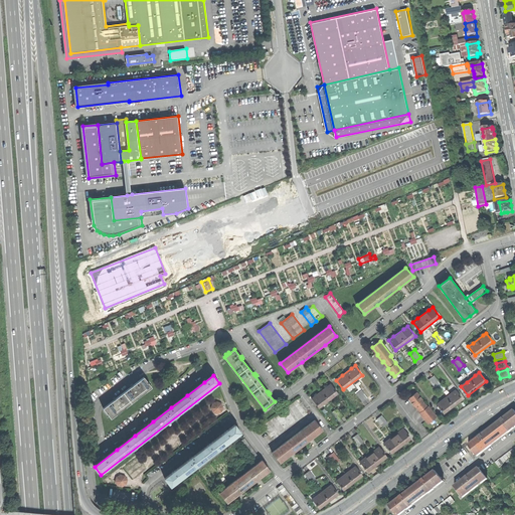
[(428,380),(435,387),(440,383),(435,376),(428,380)]
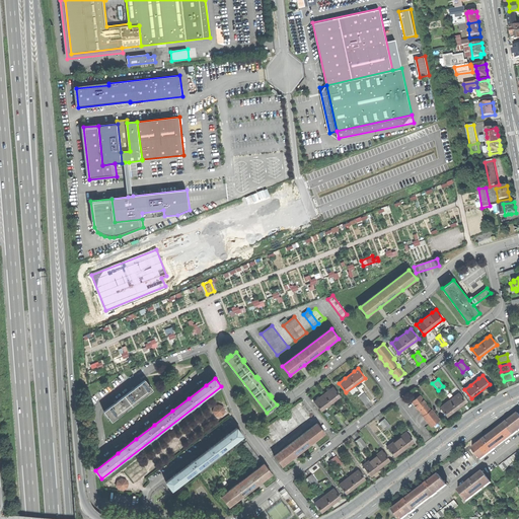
[(125,395),(133,405),(153,389),(145,380),(135,388),(125,395)]
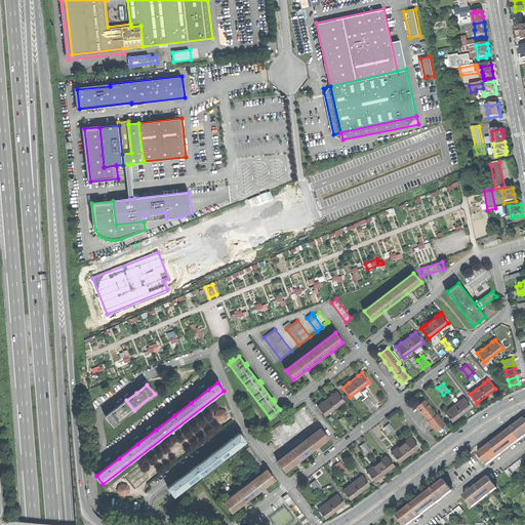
[(318,406),(325,415),(345,401),(337,392),(332,395),(323,402),(318,406)]
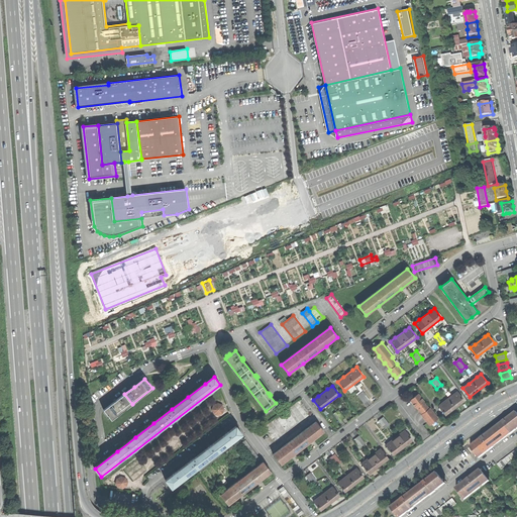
[(358,395),(364,403),(370,399),(364,391),(358,395)]
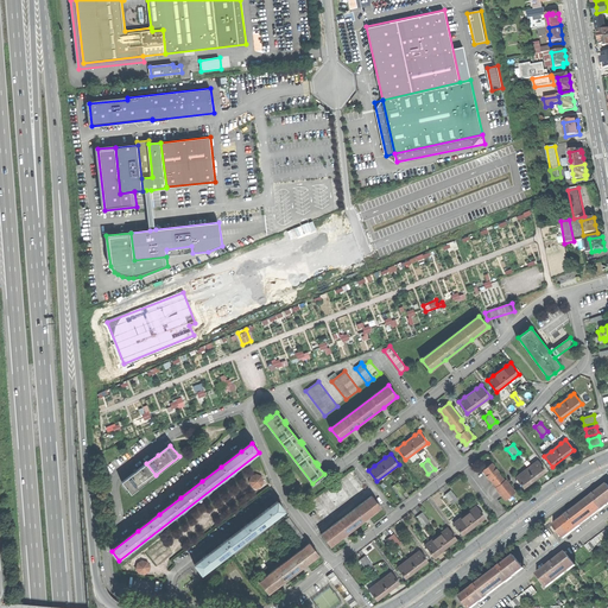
[(517,477),(524,487),(546,472),(538,461),(532,464),(517,477)]
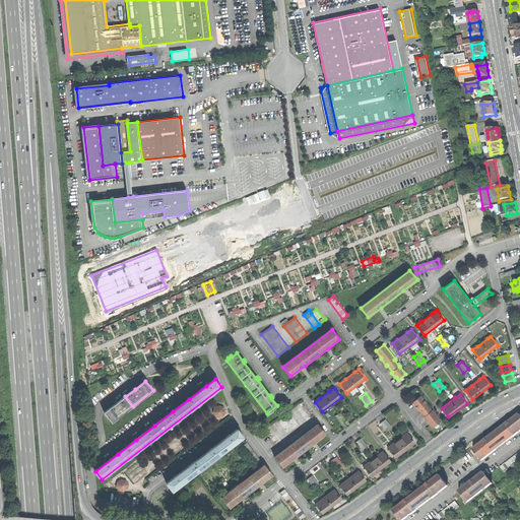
[(105,411),(113,423),(133,406),(125,396),(115,404),(105,411)]
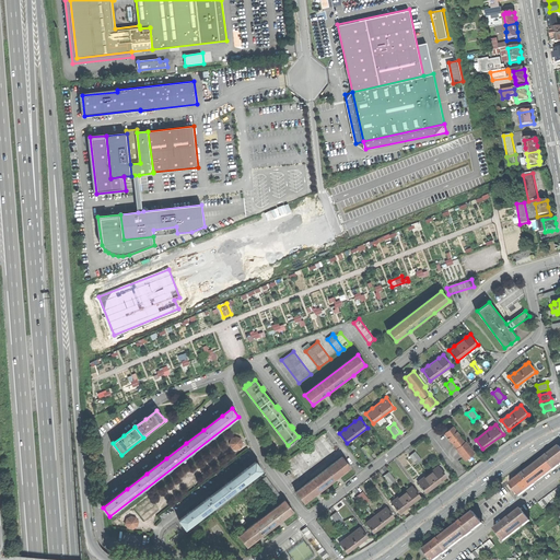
[(464,456),(466,461),(475,454),(466,442),(465,443),(459,435),(453,427),(445,433),(447,436),(451,442),(452,441),(457,448),(456,450),(463,457),(464,456)]
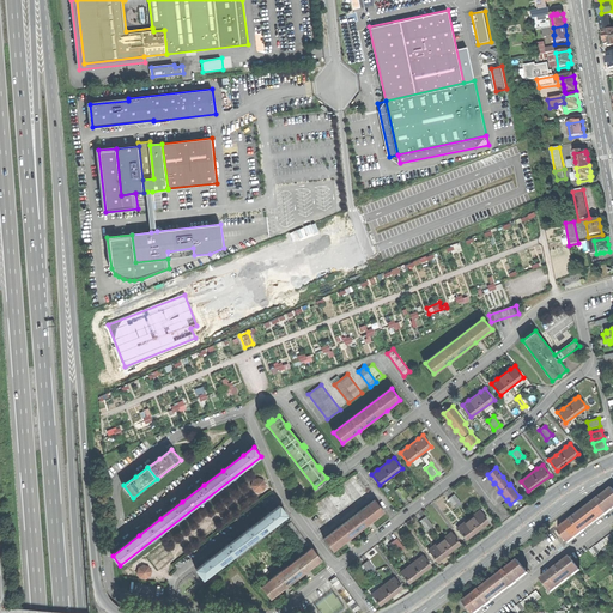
[(350,479),(363,498),(370,493),(356,474),(350,479)]
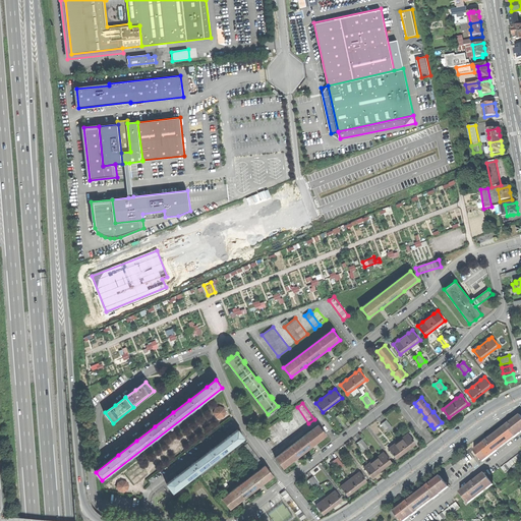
[(215,412),(216,416),(220,418),(224,416),(226,412),(224,408),(220,406),(216,408),(215,412)]
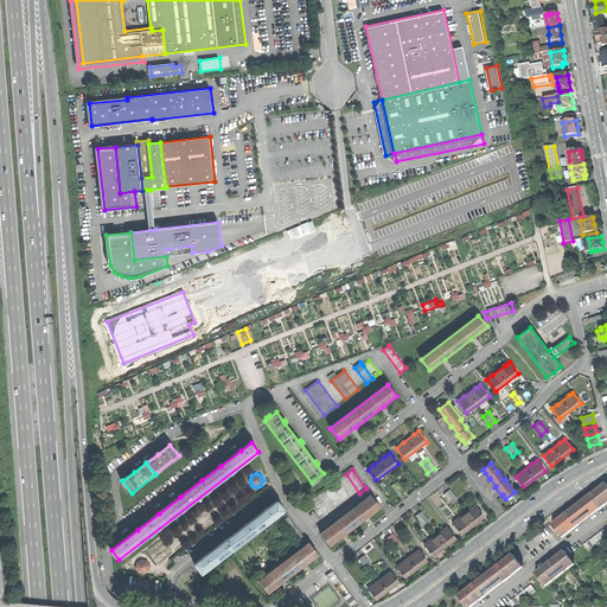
[(325,491),(336,505),(349,496),(338,480),(325,491)]
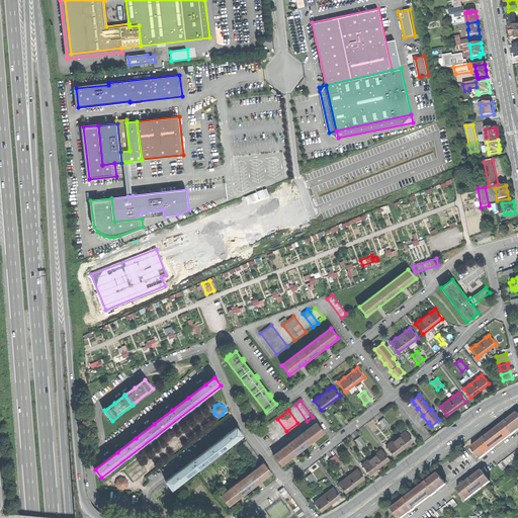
[(334,414),(340,422),(345,418),(340,410),(334,414)]
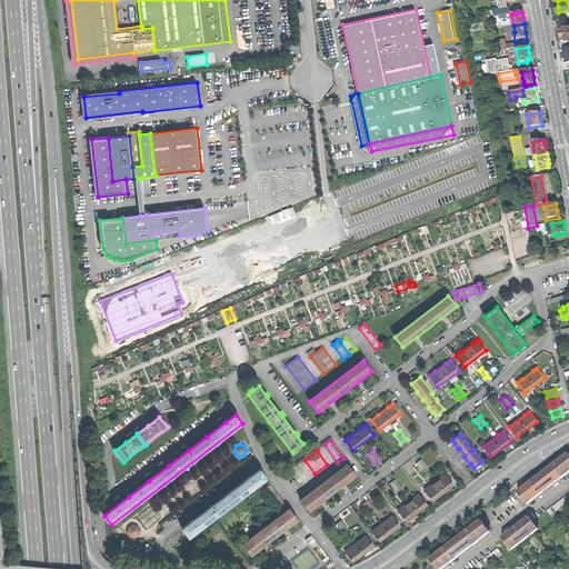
[(517,491),(527,503),(542,492),(542,491),(560,477),(561,478),(568,471),(568,453),(555,463),(530,481),(517,491)]
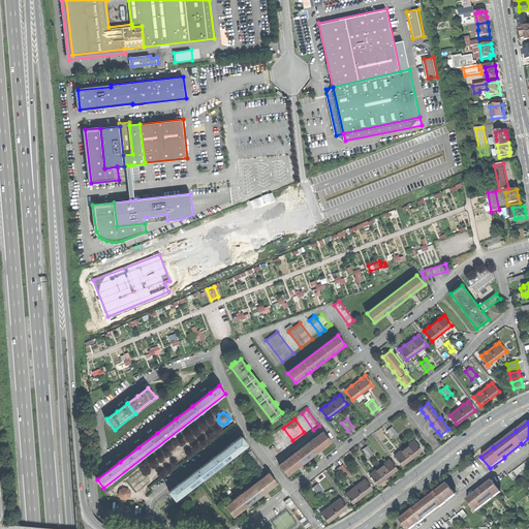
[(393,427),(387,431),(394,439),(399,435),(393,427)]
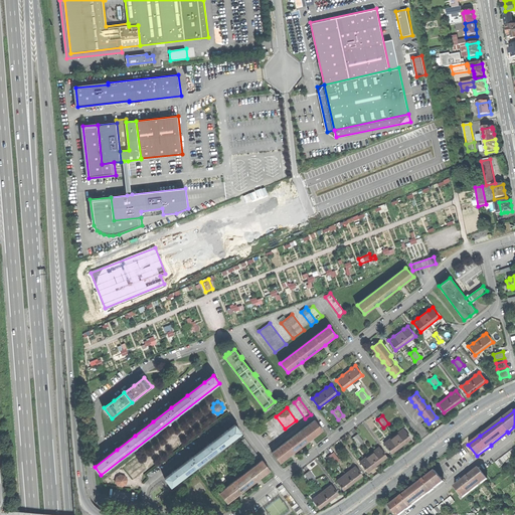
[(273,453),(280,463),(291,455),(314,437),(323,430),(315,420),(273,453)]
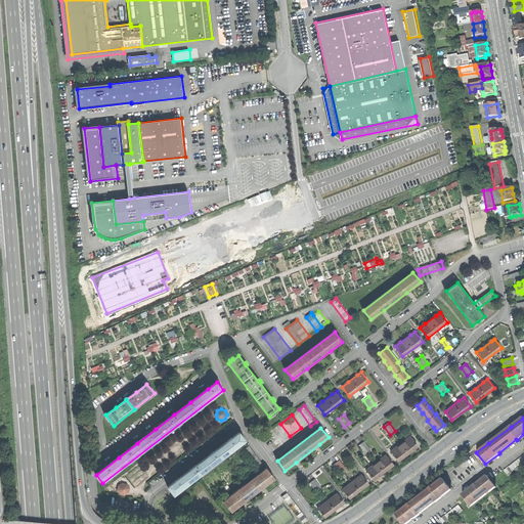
[(261,437),(276,456),(281,452),(279,449),(285,445),(272,429),(261,437)]
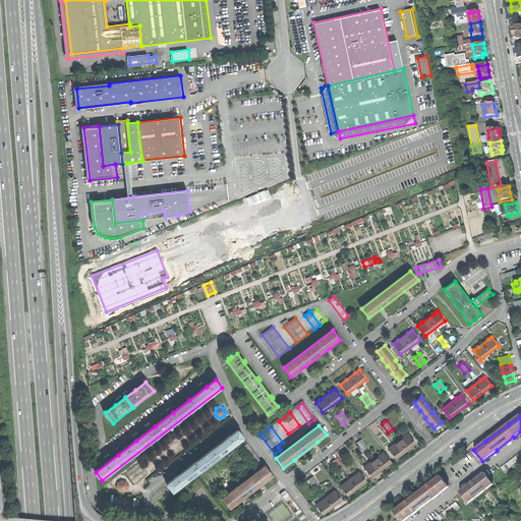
[(177,475),(167,483),(173,491),(244,437),(238,428),(231,435),(216,446),(196,461),(177,475)]
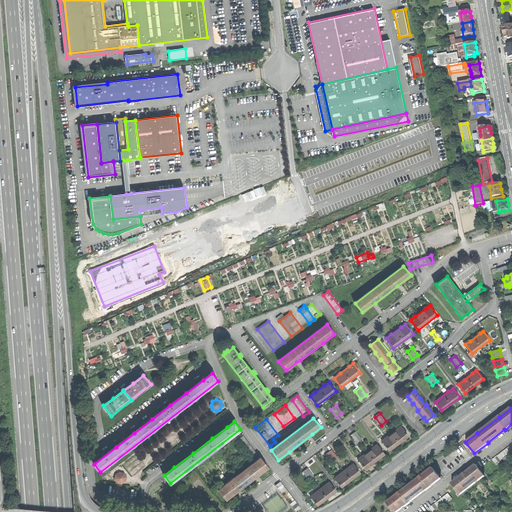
[(382,441),(389,450),(409,436),(401,426),(391,434),(382,441)]
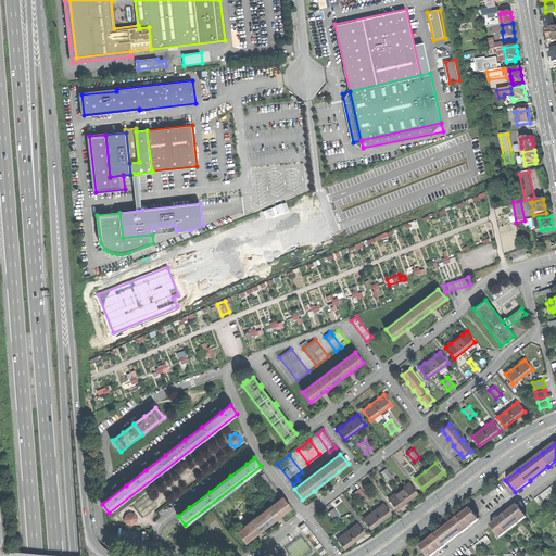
[(387,468),(381,472),(388,481),(393,477),(387,468)]
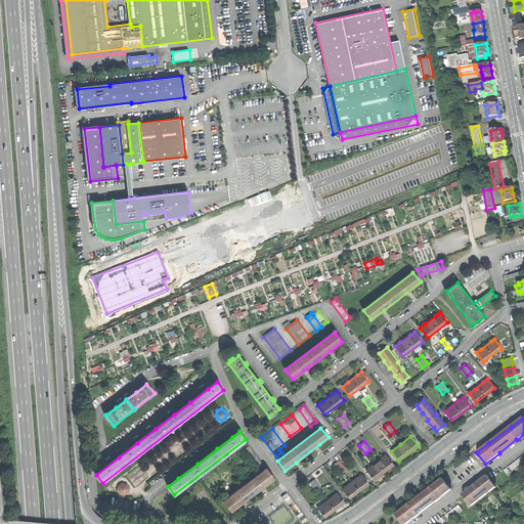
[(249,446),(244,450),(258,470),(263,466),(249,446)]
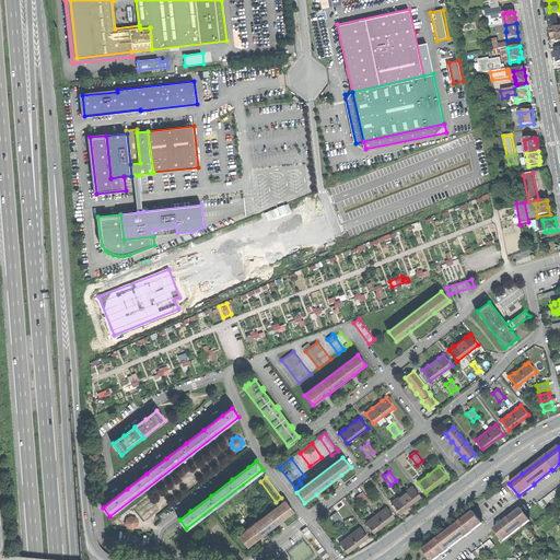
[(559,486),(538,502),(543,509),(559,494),(559,486)]
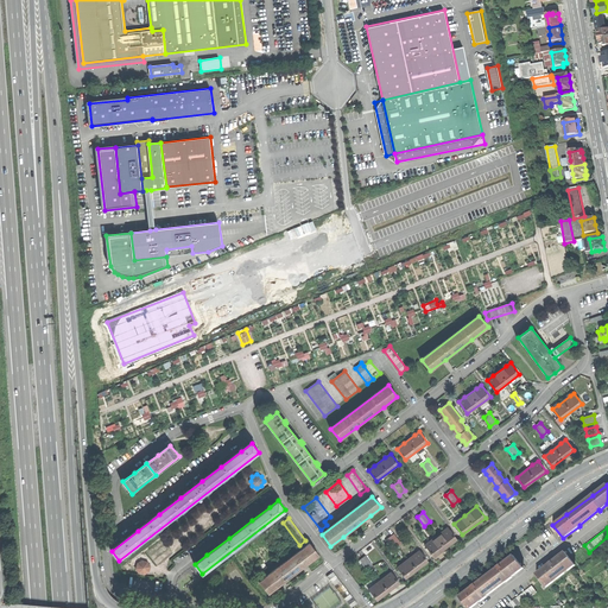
[(425,545),(435,557),(457,539),(448,529),(444,531),(430,542),(425,545)]
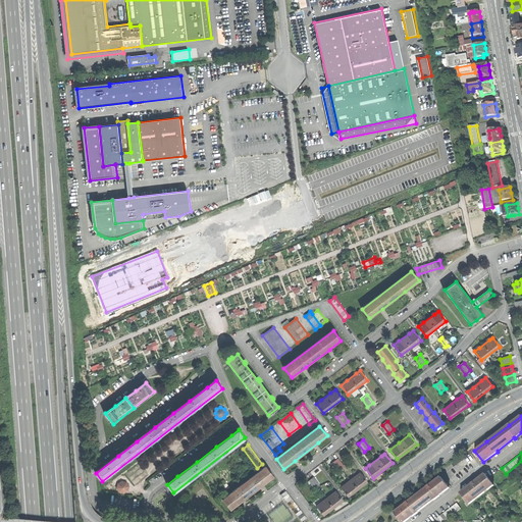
[(333,463),(340,470),(345,466),(338,459),(333,463)]
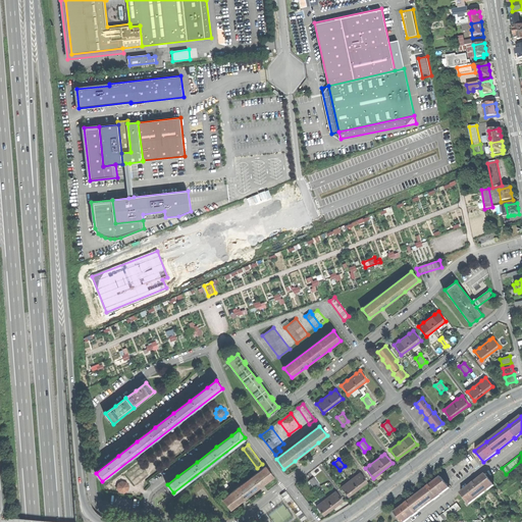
[(223,500),(230,510),(243,501),(262,486),(274,476),(266,467),(223,500)]
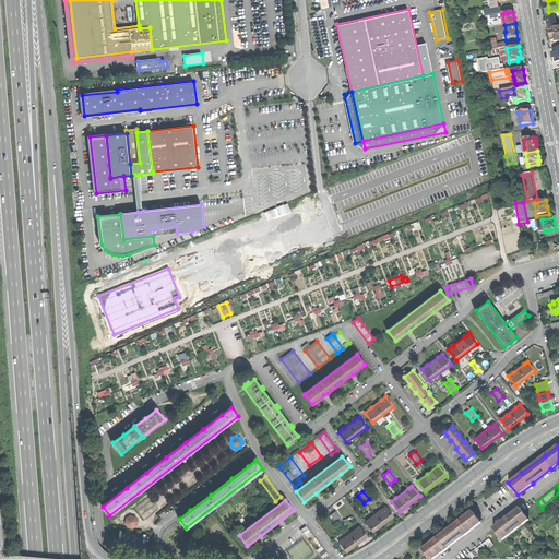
[(366,522),(373,532),(394,516),(385,506),(382,509),(370,518),(366,522)]
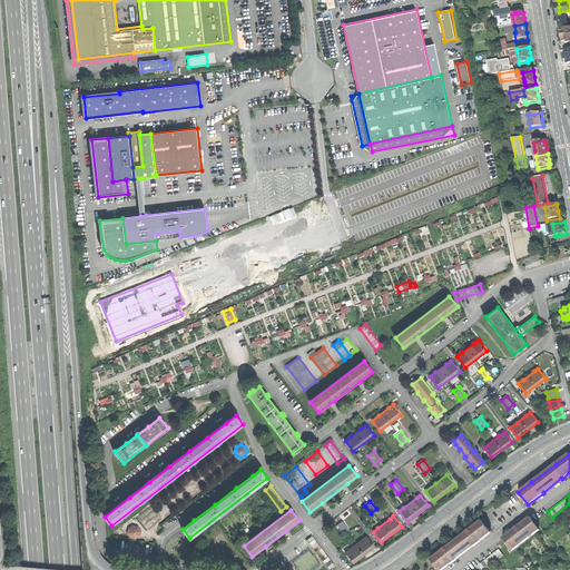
[(502,538),(512,550),(539,530),(530,518),(517,528),(502,538)]
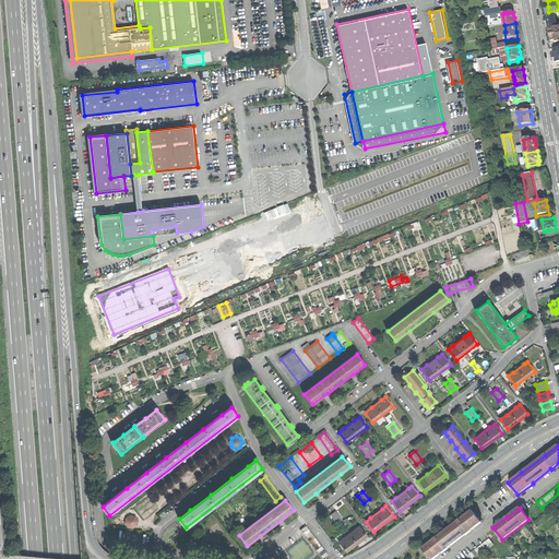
[(336,511),(331,515),(337,524),(343,520),(336,511)]
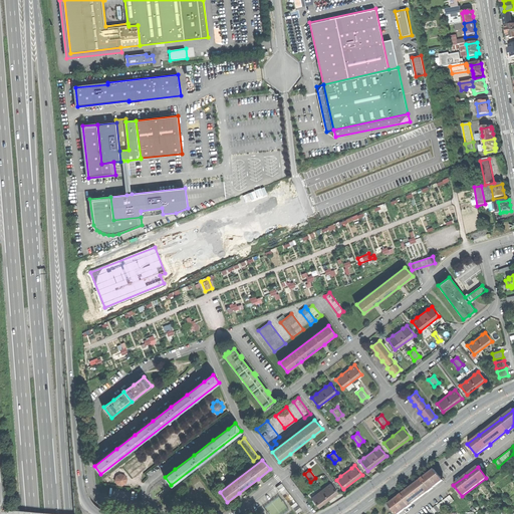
[(389,504),(396,513),(398,513),(407,508),(407,509),(413,505),(412,504),(428,491),(429,492),(434,488),(433,488),(443,480),(435,470),(421,480),(401,495),(389,504)]
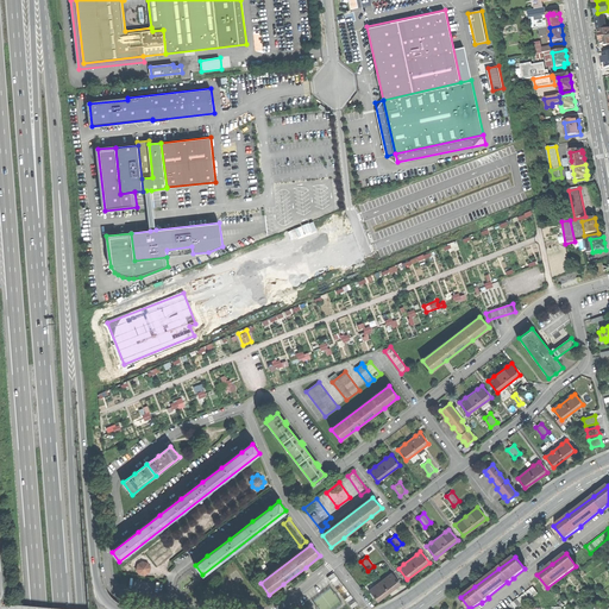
[(139,575),(145,576),(149,573),(151,569),(148,564),(143,563),(138,565),(137,570),(139,575)]
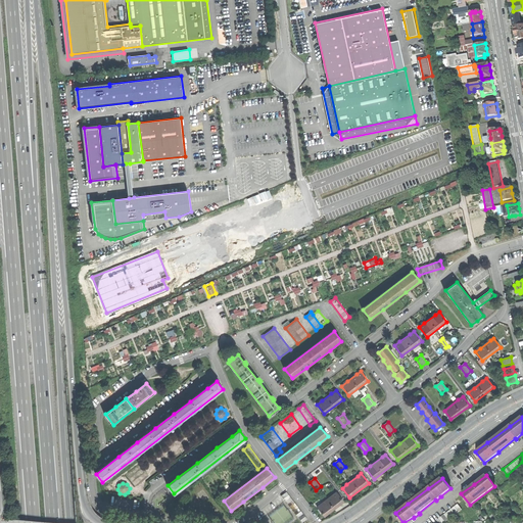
[(282,496),(301,522),(302,522),(307,519),(287,492),(282,496)]
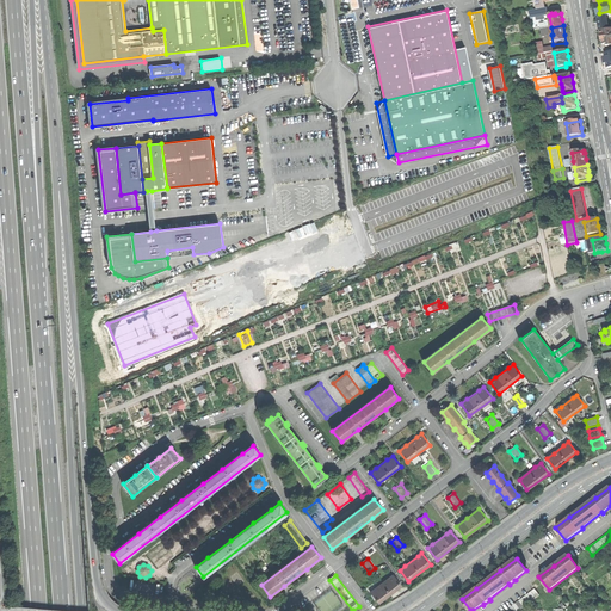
[(371,592),(380,603),(401,586),(393,575),(388,579),(371,592)]
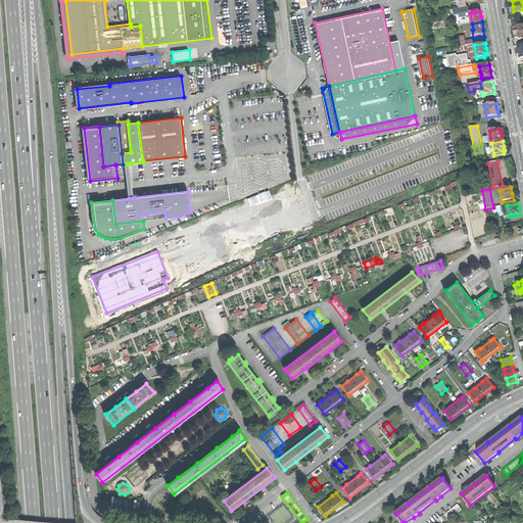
[(436,521),(437,522),(443,522),(462,509),(458,504),(436,521)]
